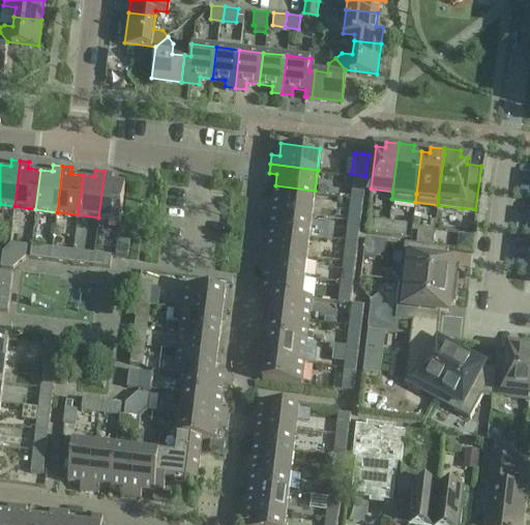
[(105,171),(98,217),(120,220),(125,180),(113,178),(114,172),(105,171)]
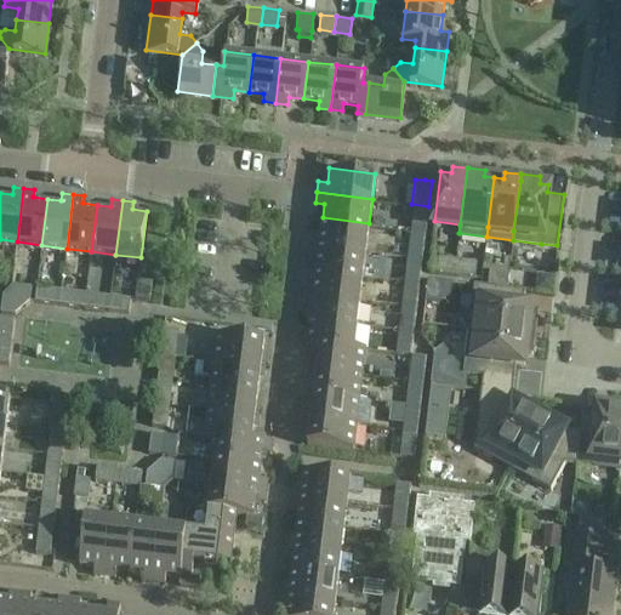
[(425,231),(428,206),(411,204),(409,228),(425,231)]
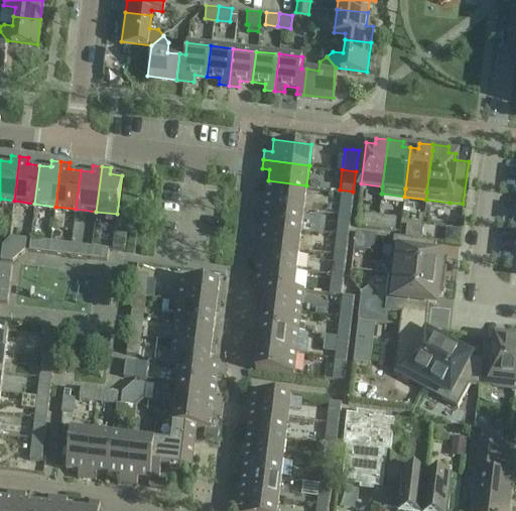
[(304,207),(306,185),(268,180),(266,193),(259,192),(258,201),(304,207)]
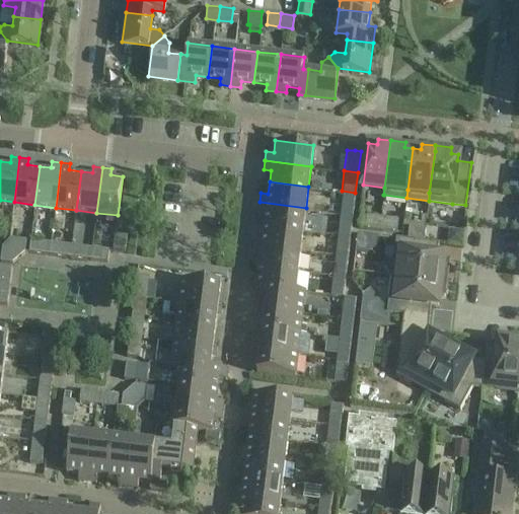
[(353,213),(355,193),(342,191),(340,212),(353,213)]
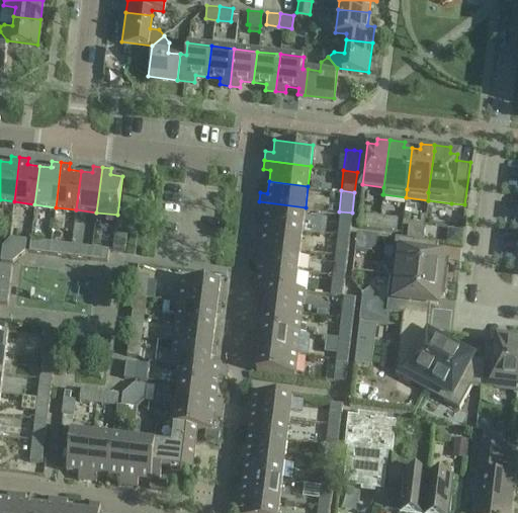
[(303,228),(306,207),(259,201),(257,210),(265,211),(264,223),(303,228)]
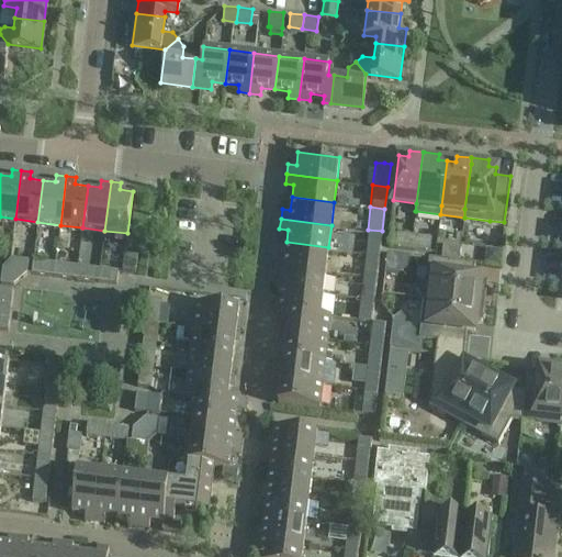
[(379,254),(382,231),(368,230),(366,252),(379,254)]
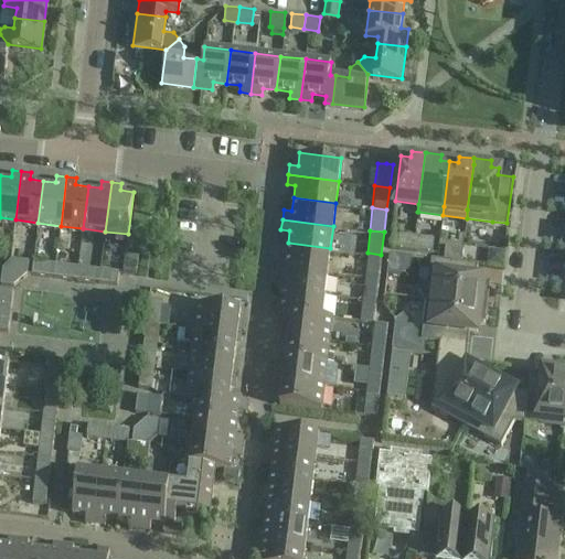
[(415,247),(416,233),(403,232),(401,245),(415,247)]
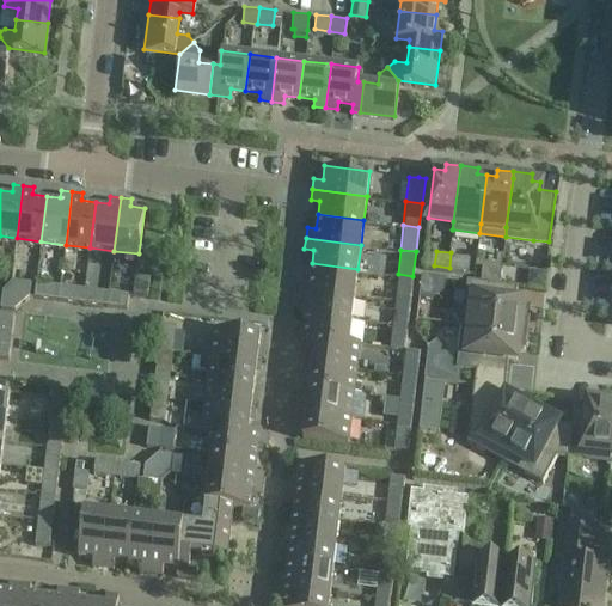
[(451,252),(450,268),(465,269),(466,255),(451,252)]
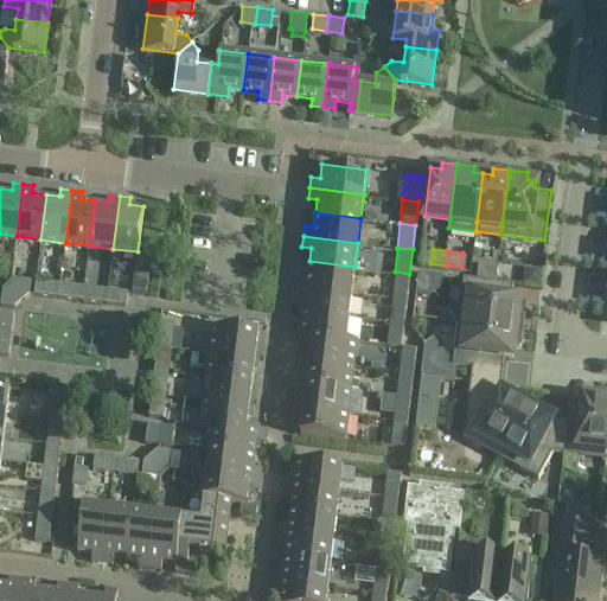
[(352,291),(355,267),(310,261),(307,274),(299,273),(298,283),(352,291)]
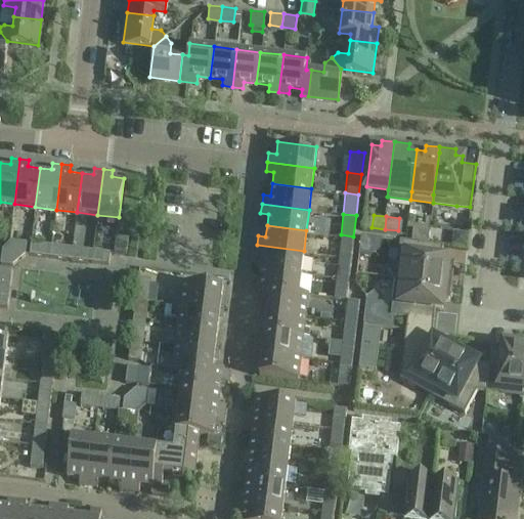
[(416,226),(415,239),(428,241),(429,227),(416,226)]
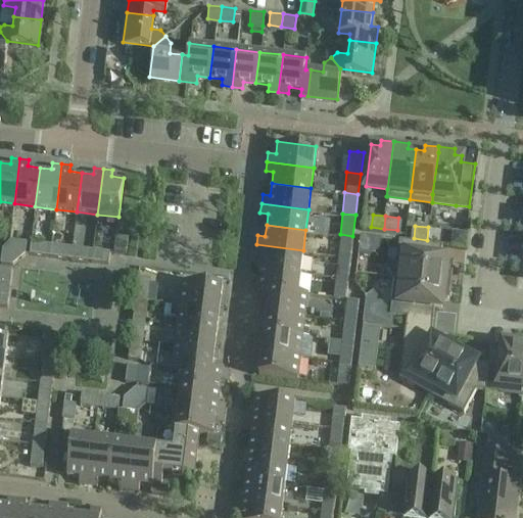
[(453,227),(452,240),(465,241),(466,229),(453,227)]
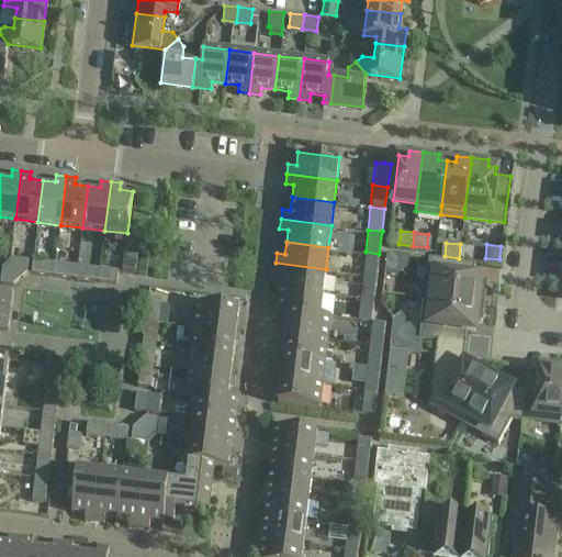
[(386,249),(384,268),(396,269),(397,264),(407,265),(408,253),(386,249)]
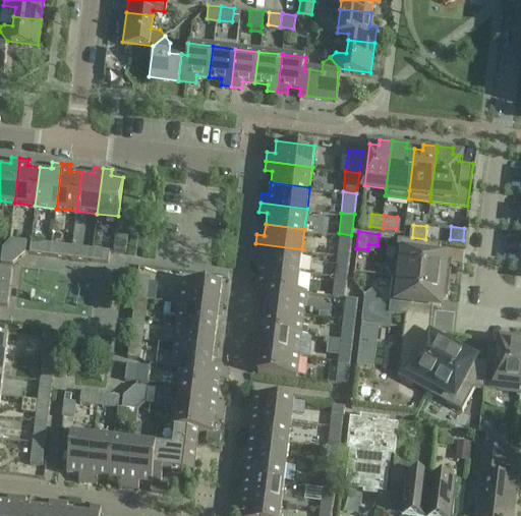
[(124,249),(127,233),(114,232),(112,248),(124,249)]
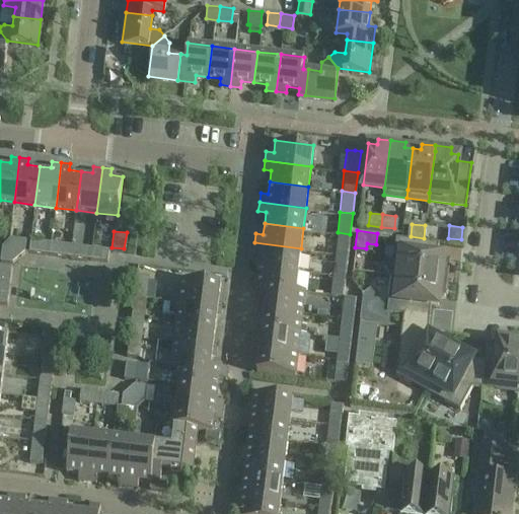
[(348,254),(350,234),(338,232),(336,252),(348,254)]
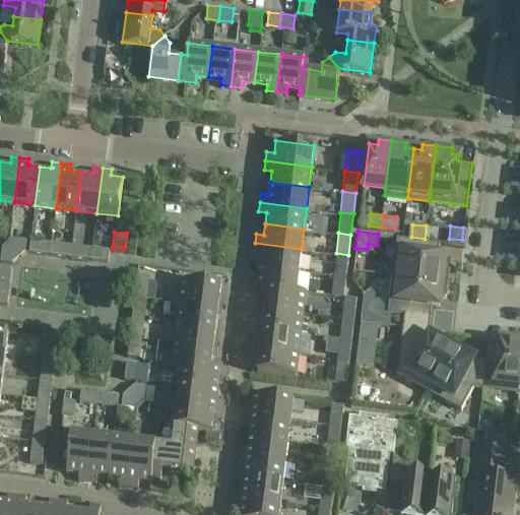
[(392,272),(447,279),(449,263),(444,262),(445,255),(438,254),(440,241),(425,239),(411,237),(396,235),(392,272)]
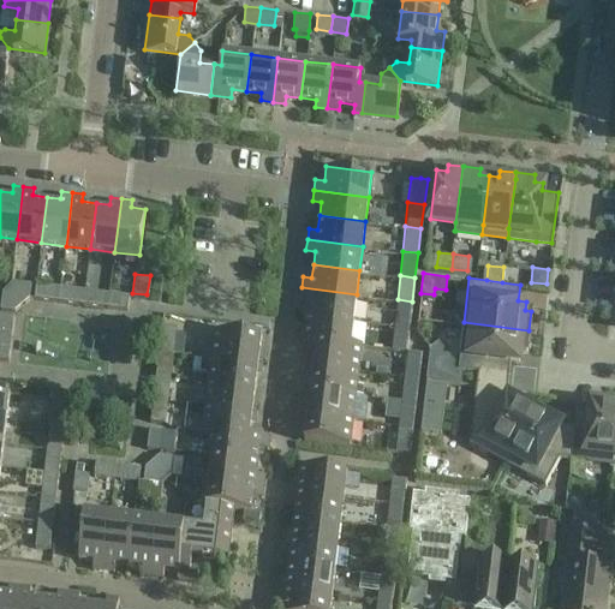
[(7,284),(22,300),(28,294),(30,280),(12,279),(7,284)]
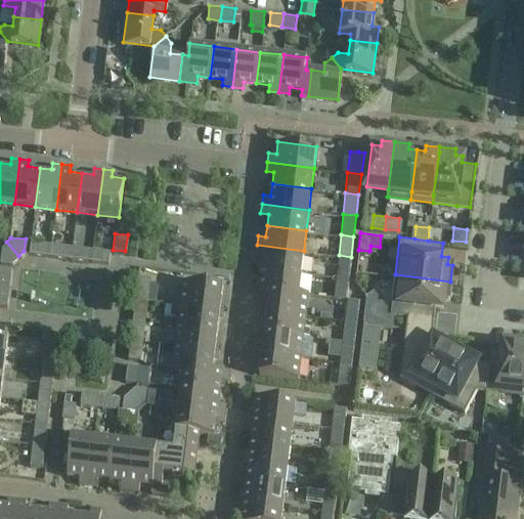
[(50,254),(52,242),(30,240),(29,252),(50,254)]
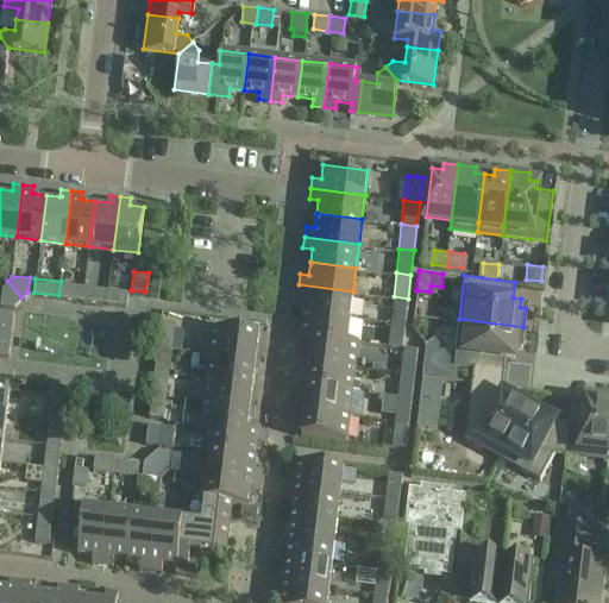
[(0,302),(14,305),(22,297),(7,281),(1,286),(0,299),(0,302)]
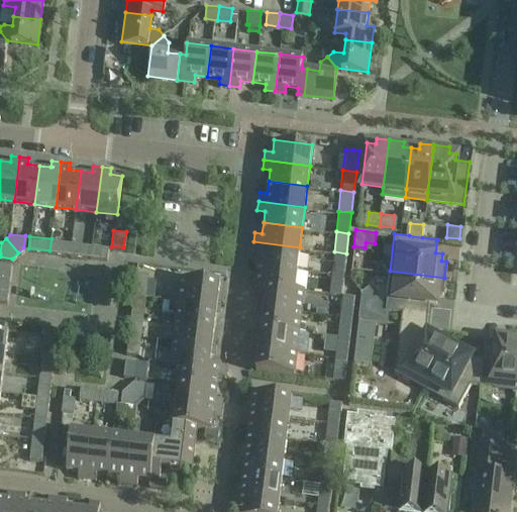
[(70,253),(72,241),(52,238),(49,250),(70,253)]
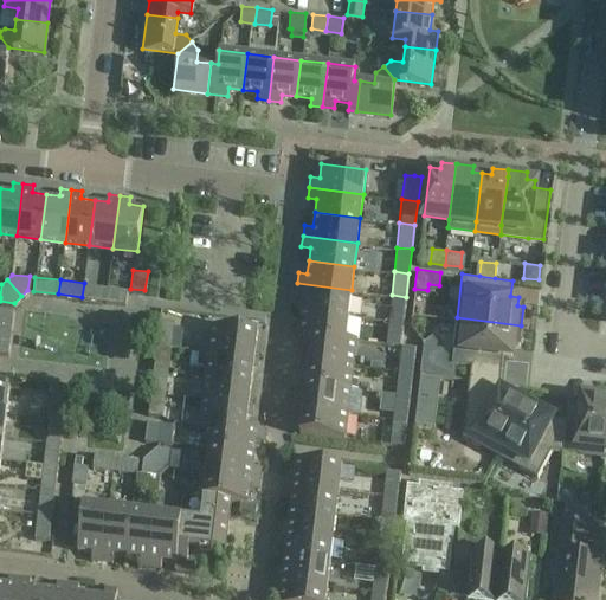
[(107,300),(108,285),(84,283),(82,297),(107,300)]
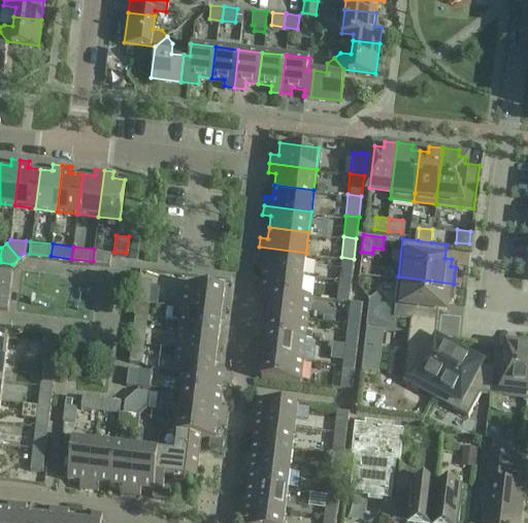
[(303,274),(306,253),(259,247),(257,257),(265,257),(263,269),(303,274)]
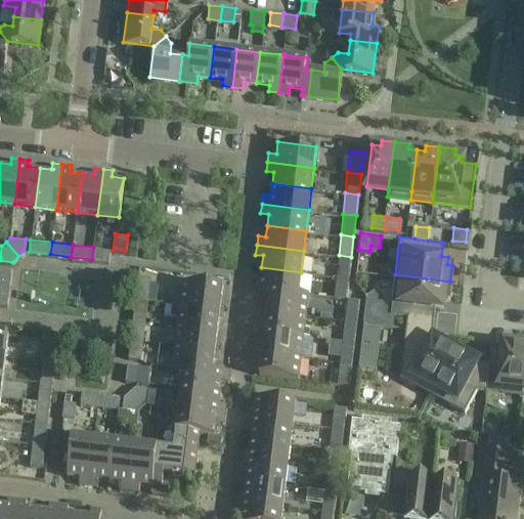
[(93,247),(92,259),(107,261),(110,249),(93,247)]
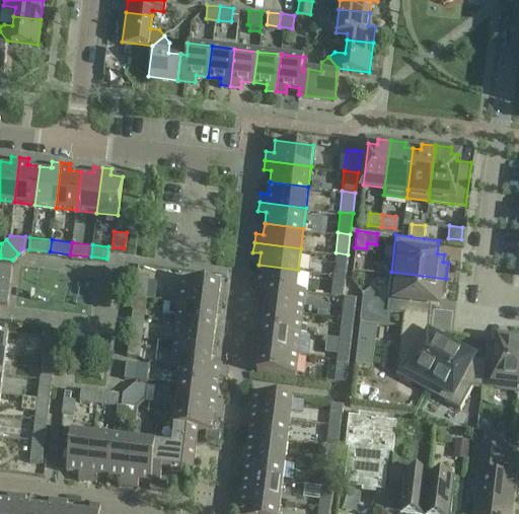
[(345,276),(348,254),(336,252),(332,274),(345,276)]
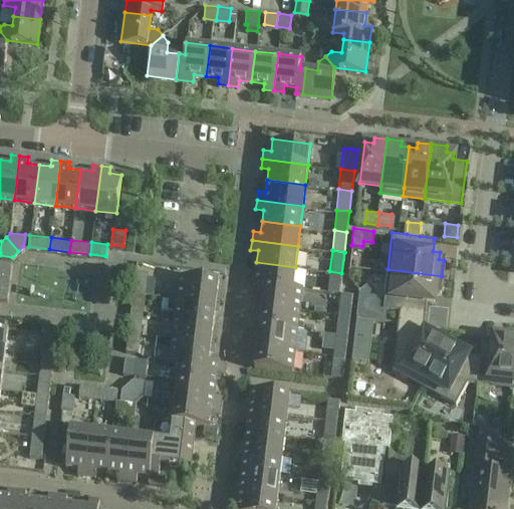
[(0,278),(9,280),(11,261),(0,259),(0,278)]
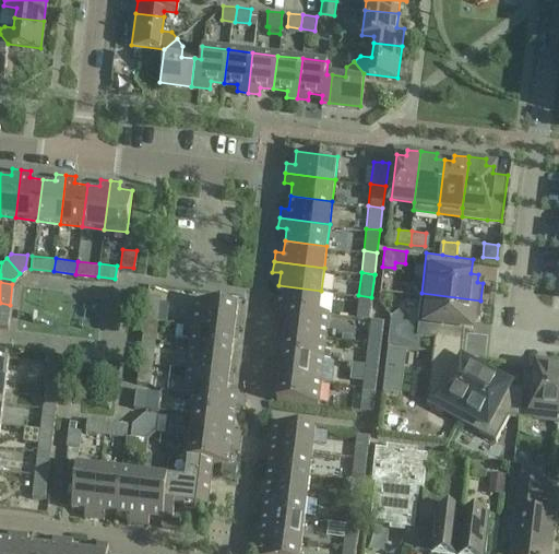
[(319,311),(319,309),(321,291),(278,285),(277,298),(270,297),(269,306),(287,308),(287,307),(319,311)]
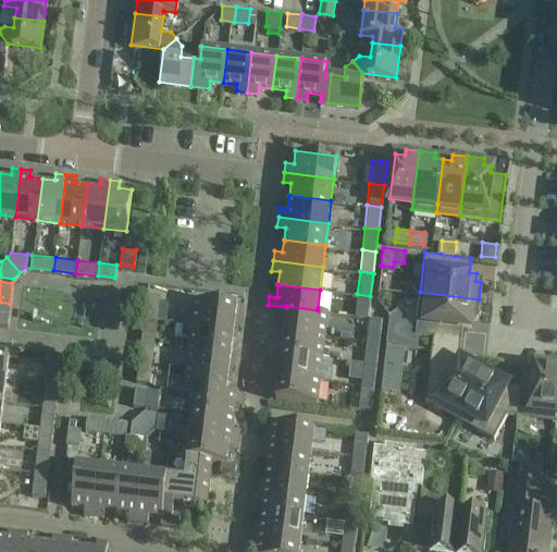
[(144,315),(157,316),(160,294),(146,292),(144,315)]
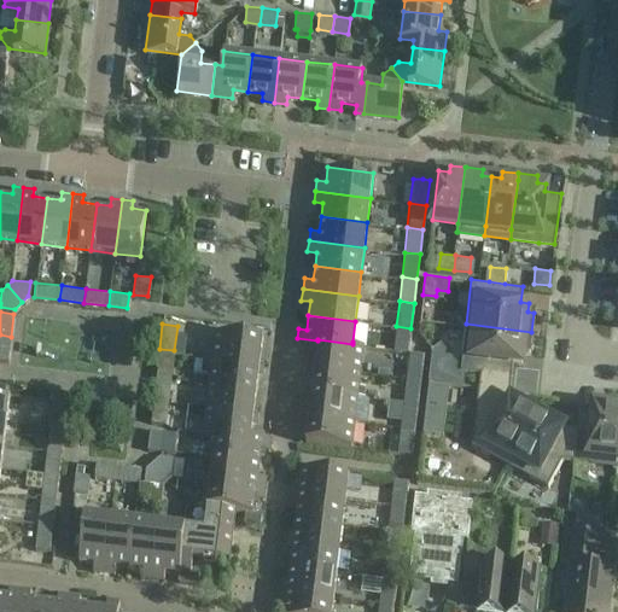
[(529,351),(531,332),(466,324),(460,368),(481,371),(479,382),(511,385),(513,359),(522,360),(523,350),(529,351)]
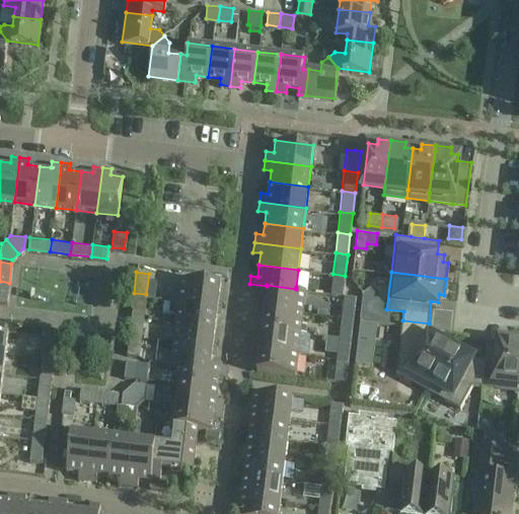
[(343,294),(345,276),(332,274),(330,292),(343,294)]
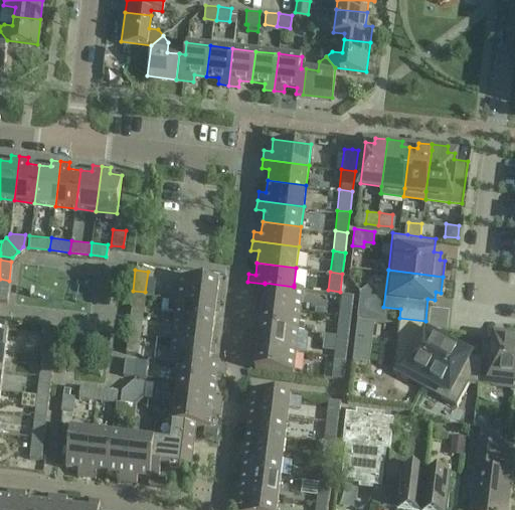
[(177,296),(218,301),(219,296),(215,296),(217,280),(180,275),(177,296)]
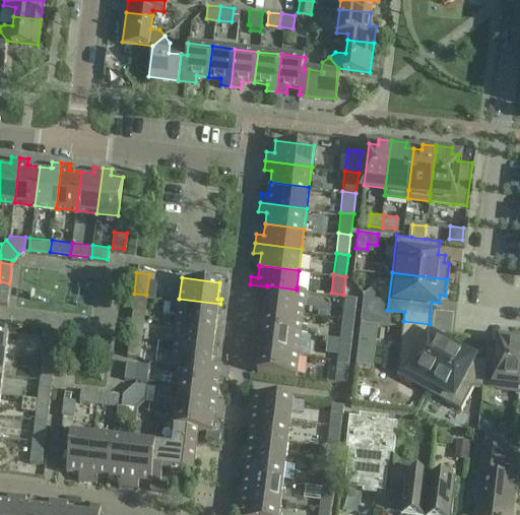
[(0,301),(7,302),(9,283),(0,281),(0,301)]
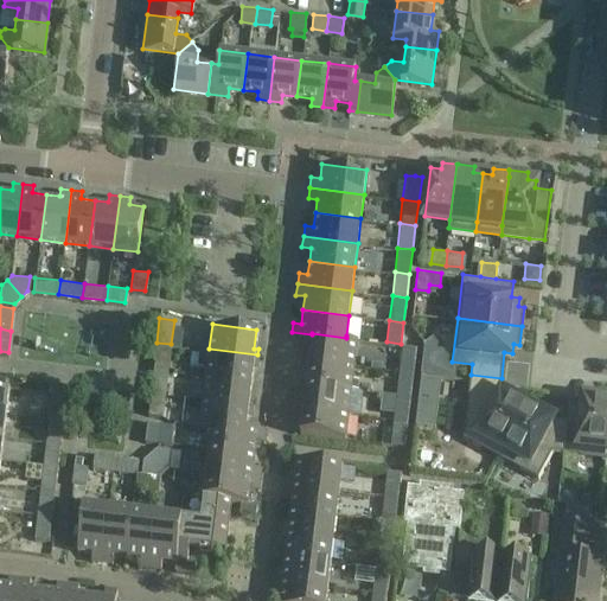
[(357,338),(346,336),(346,338),(312,333),(312,334),(310,351),(306,351),(305,357),(355,363),(357,338)]
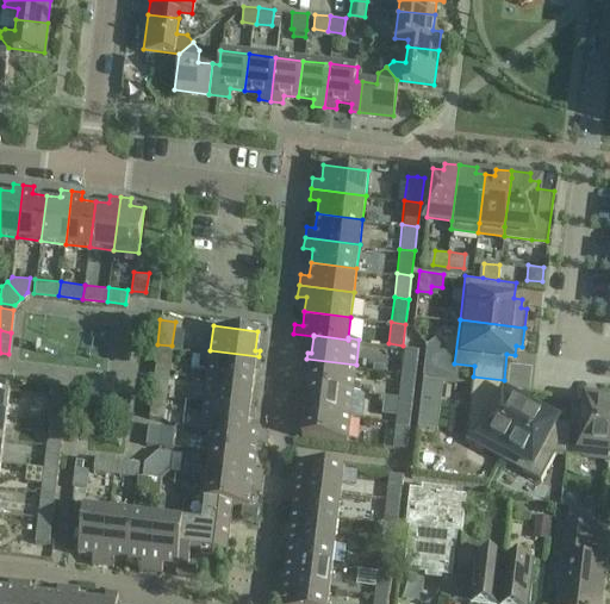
[(169,369),(172,346),(157,344),(154,368),(169,369)]
